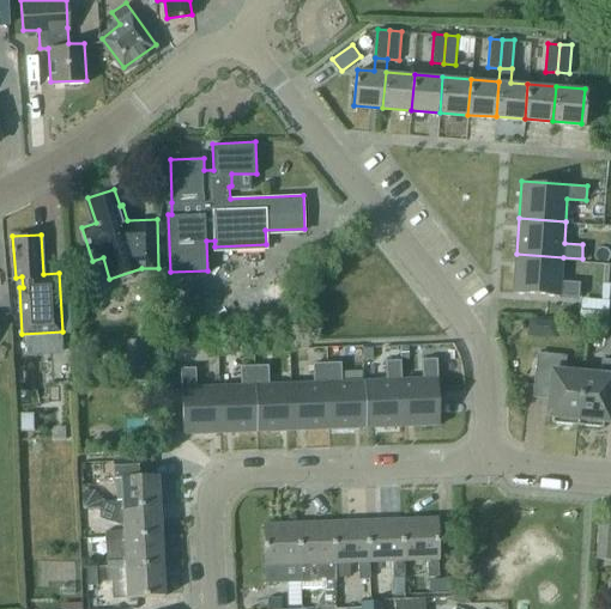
[(516,254),(513,291),(579,296),(580,281),(561,280),(563,257),(516,254)]
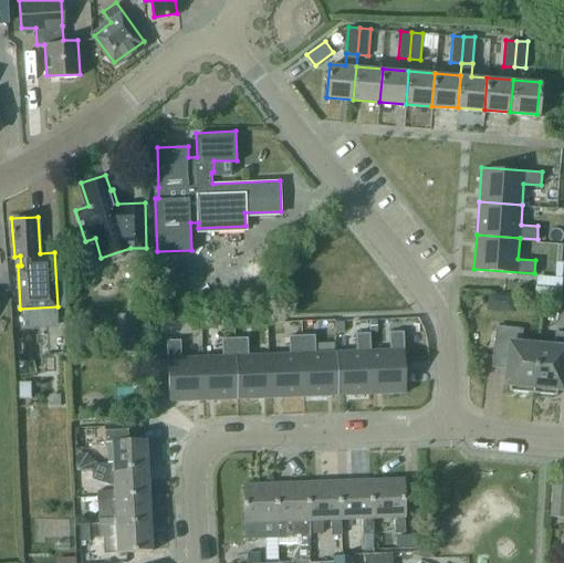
[(434,279),(453,267),(449,258),(428,270),(434,279)]
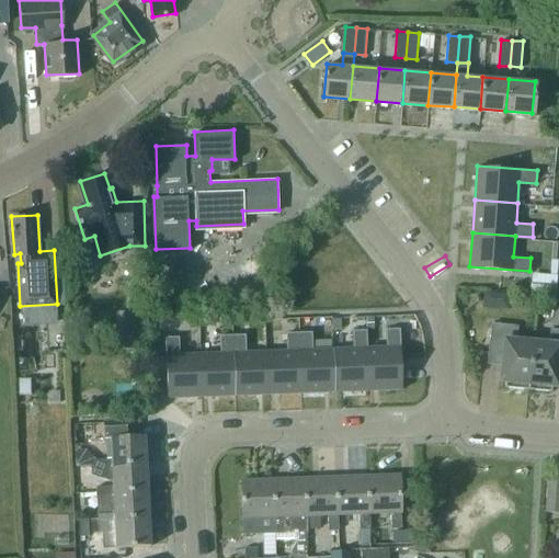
[(269,274),(255,274),(257,293),(269,293),(269,274)]
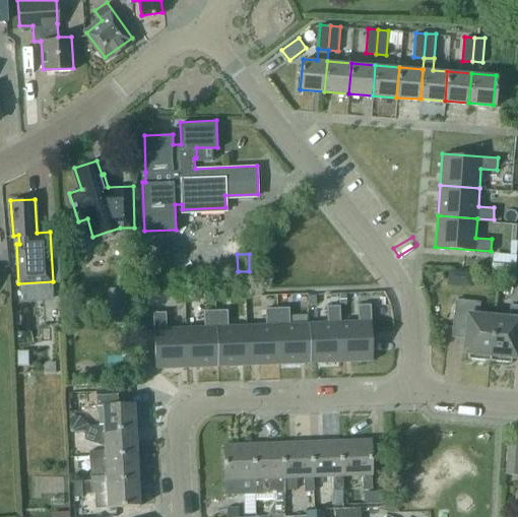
[(463,269),(462,283),(471,284),(473,270),(463,269)]
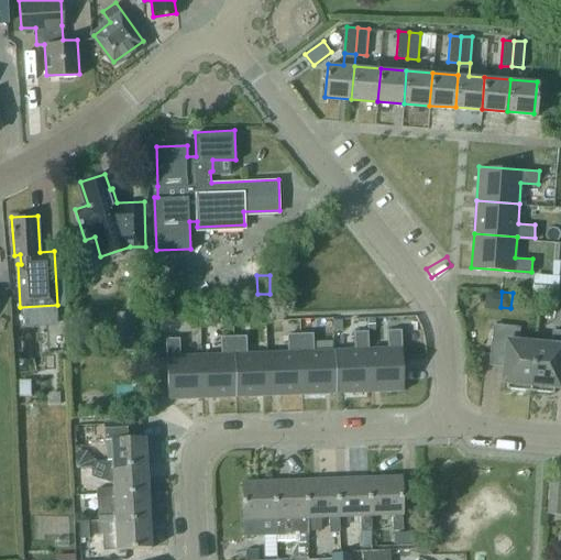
[(118,309),(116,346),(142,347),(144,310),(118,309)]
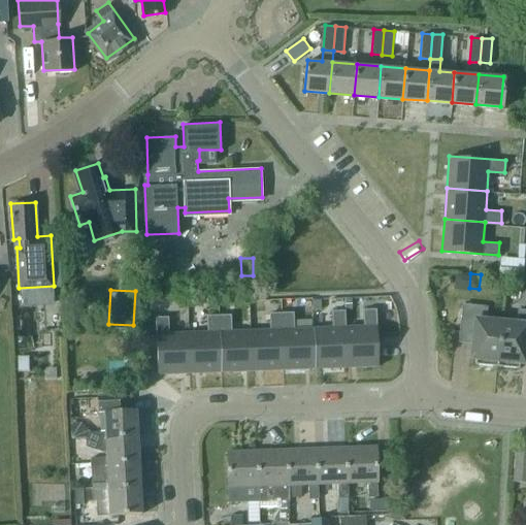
[(475,362),(497,364),(501,319),(486,318),(487,304),(462,301),(459,333),(473,335),(471,356),(475,357),(475,362)]
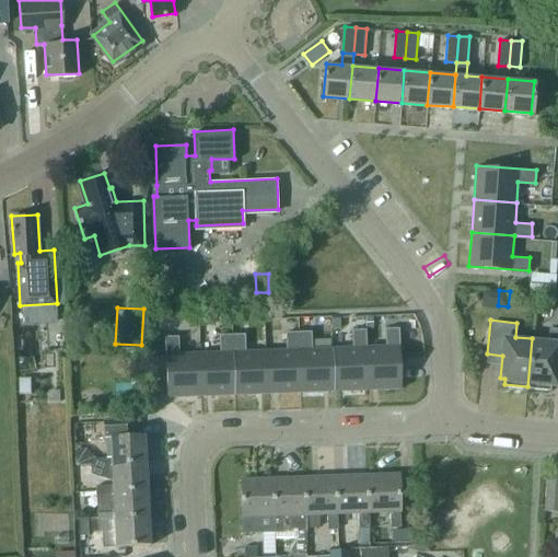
[(532,338),(527,386),(551,389),(551,383),(556,383),(557,372),(557,326),(549,325),(548,340),(532,338)]
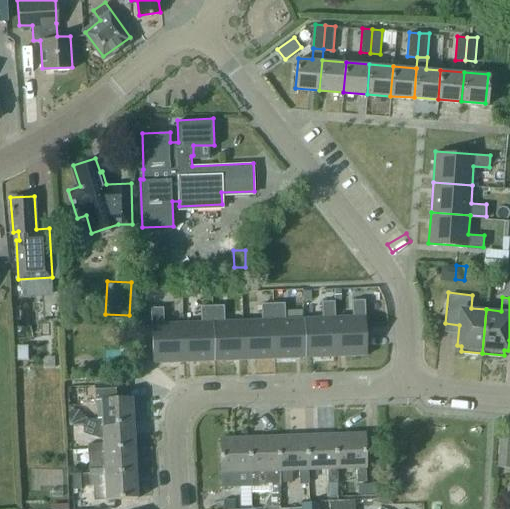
[(353,315),(334,316),(336,355),(367,354),(366,315),(365,299),(353,299),(353,315)]
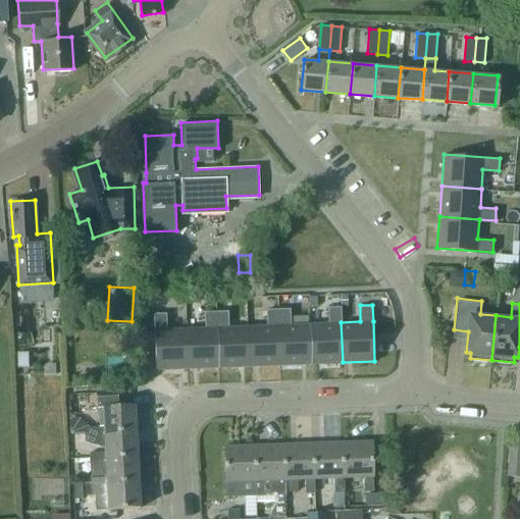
[(329,322),(310,323),(311,363),(343,362),(341,322),(341,306),(328,306),(329,322)]
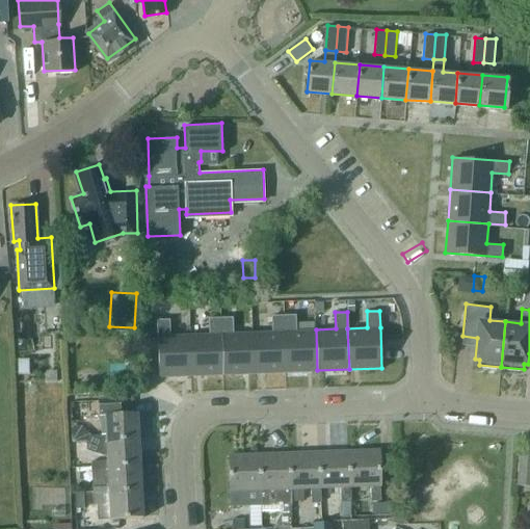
[(272,331),(253,332),(255,372),(286,371),(284,314),(272,314),(272,331)]
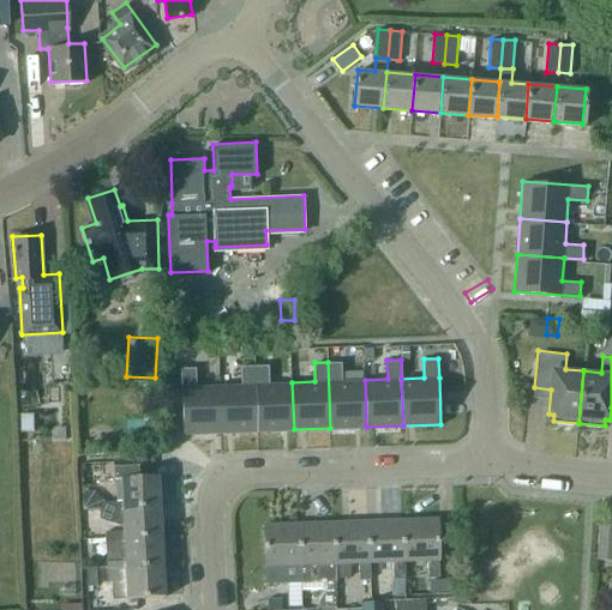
[(342,362),(328,362),(330,428),(366,427),(365,380),(342,381),(342,362)]
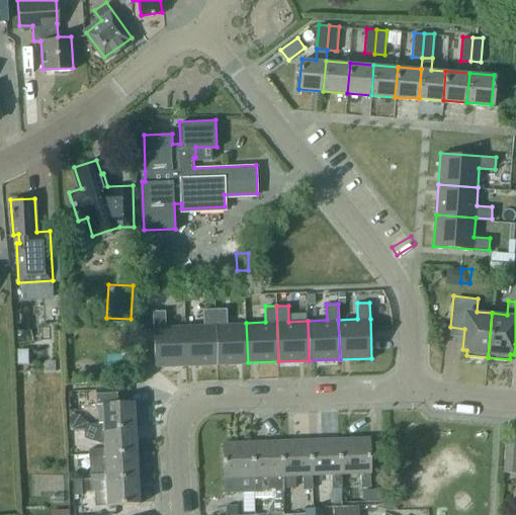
[(204,324),(185,325),(186,364),(217,363),(216,308),(203,308),(204,324)]
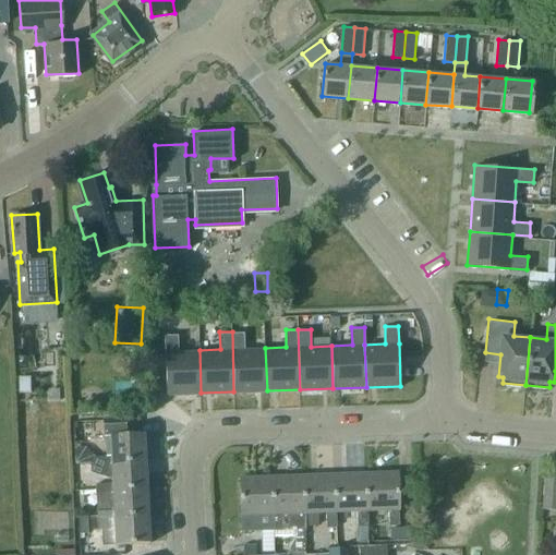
[(244,332),(232,332),(233,391),(267,390),(265,348),(245,349),(244,332)]
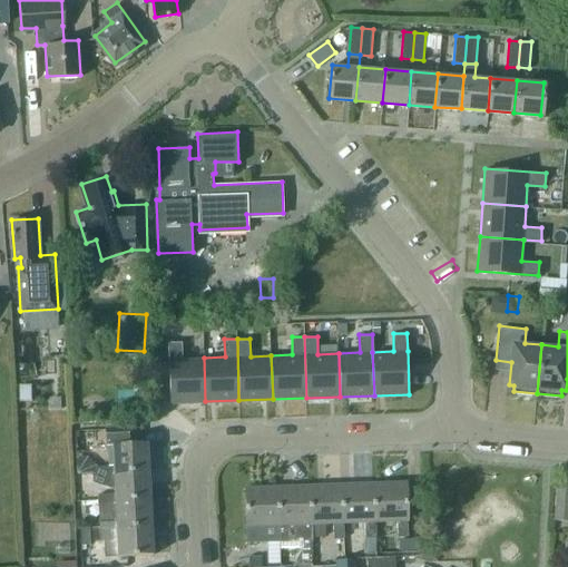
[(182,341),(168,341),(170,402),(205,401),(204,358),(183,359),(182,341)]
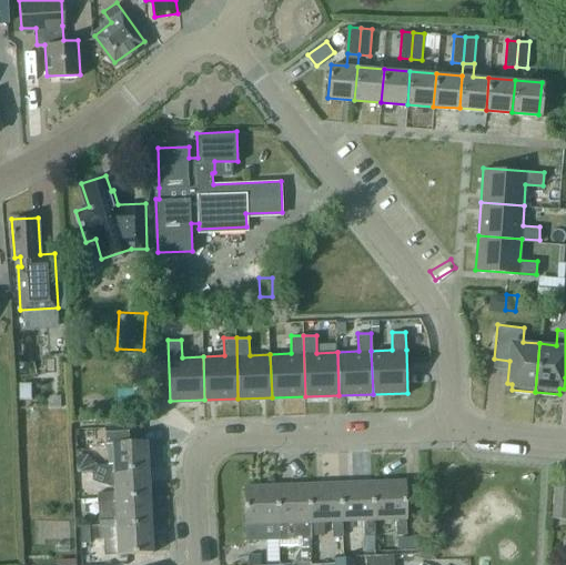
[(112,440),(113,463),(113,468),(150,466),(149,439),(135,439),(134,421),(108,423),(109,440),(112,440)]
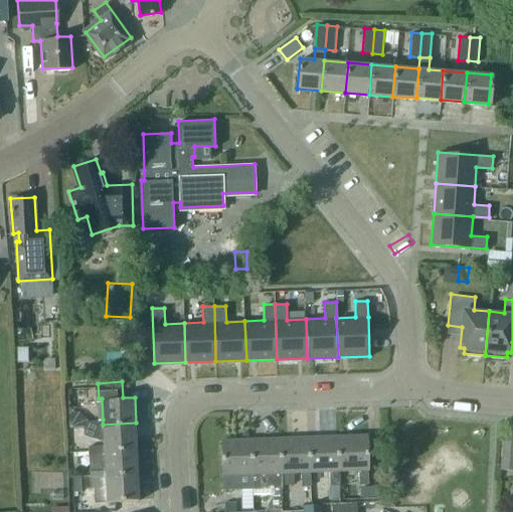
[(104,430),(104,445),(105,450),(137,448),(136,422),(103,424),(103,419),(89,419),(90,431),(104,430)]
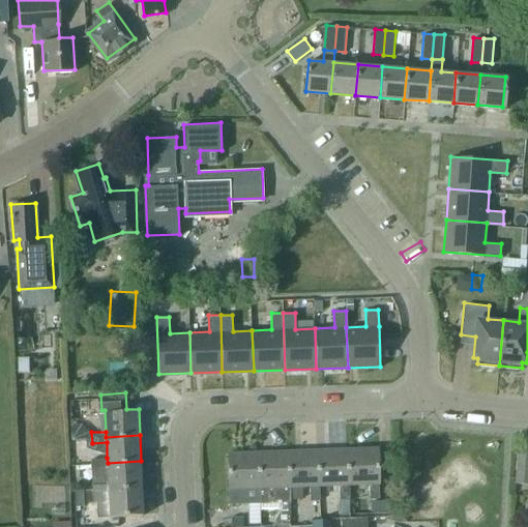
[(347,448),(349,484),(370,484),(370,498),(379,498),(377,447),(347,448)]
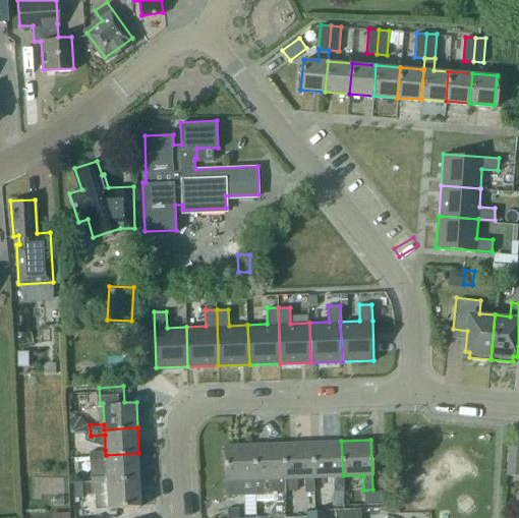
[(334,503),(344,503),(343,475),(341,441),(312,442),(313,477),(333,476),(334,503)]
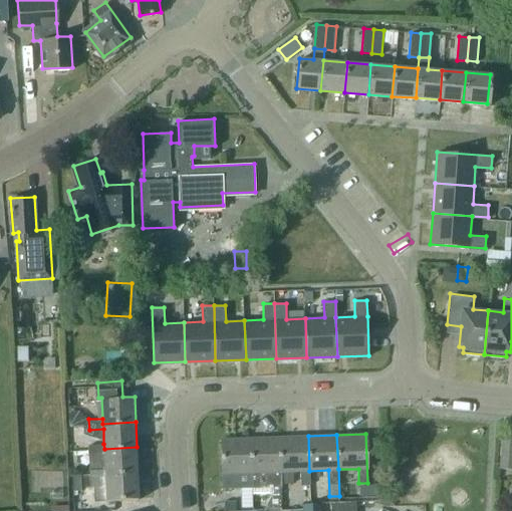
[(300,485),(310,485),(309,471),(308,436),(279,437),(280,472),(300,471),(300,485)]
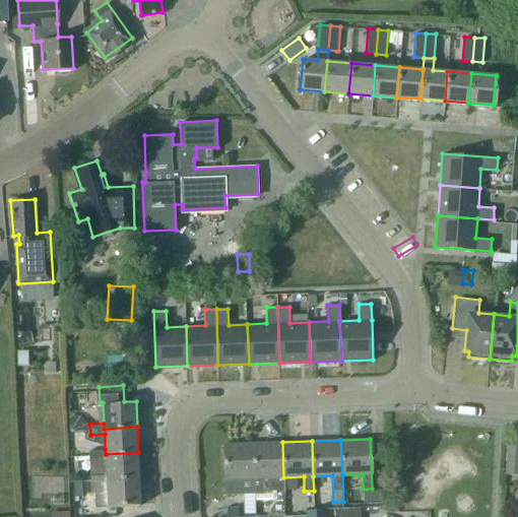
[(274,515),(285,514),(283,477),(282,442),(253,444),(255,493),(276,493),(276,498),(273,504),(274,515)]
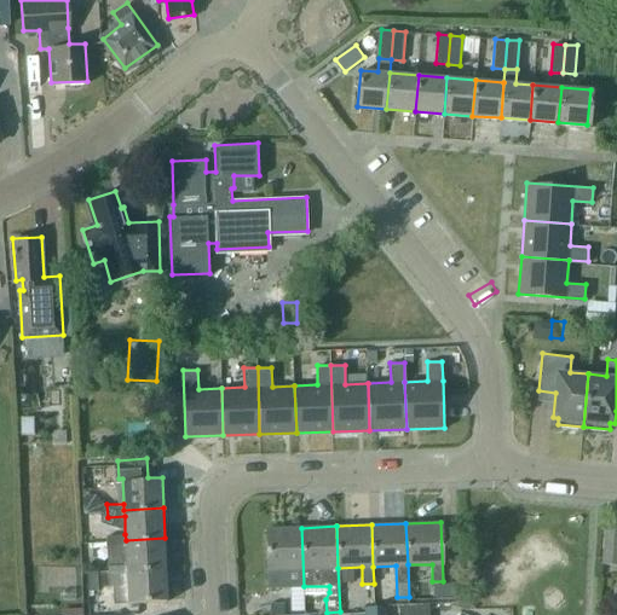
[(266,529),(269,589),(304,586),(301,528),(266,529)]
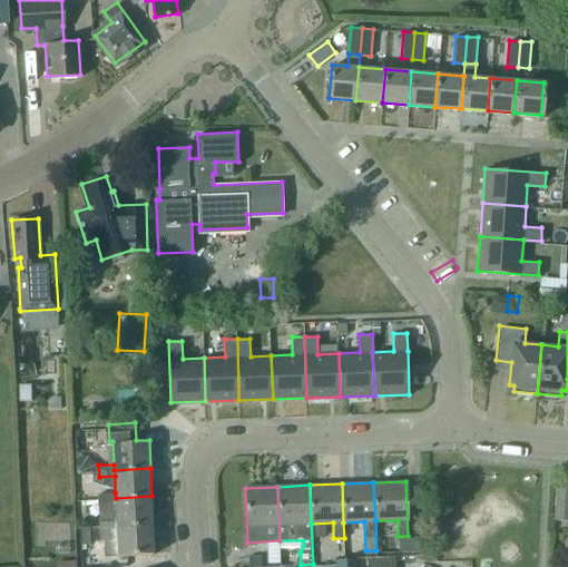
[(554,518),(567,518),(567,487),(556,487),(554,518)]
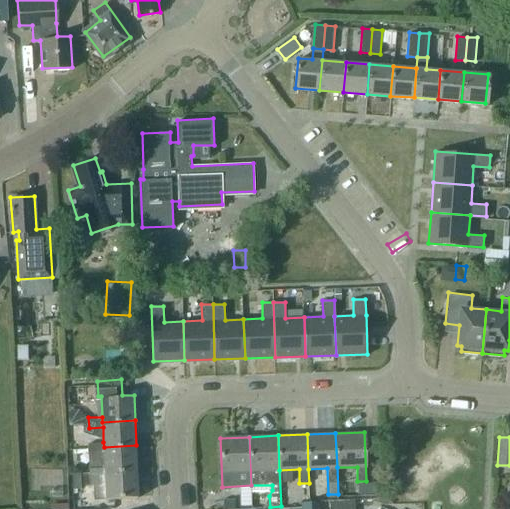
[(104,451),(104,467),(105,472),(137,471),(136,445),(104,447),(103,442),(89,443),(90,452),(104,451)]
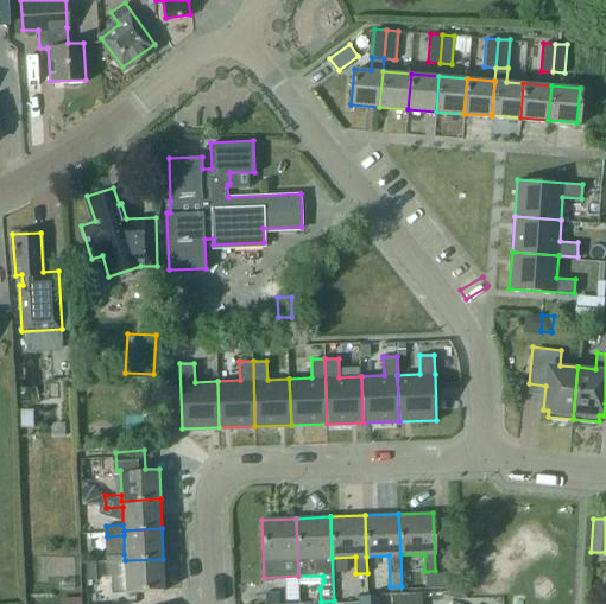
[(125,560),(124,554),(107,555),(108,573),(126,572),(126,591),(164,589),(163,559),(125,560)]
